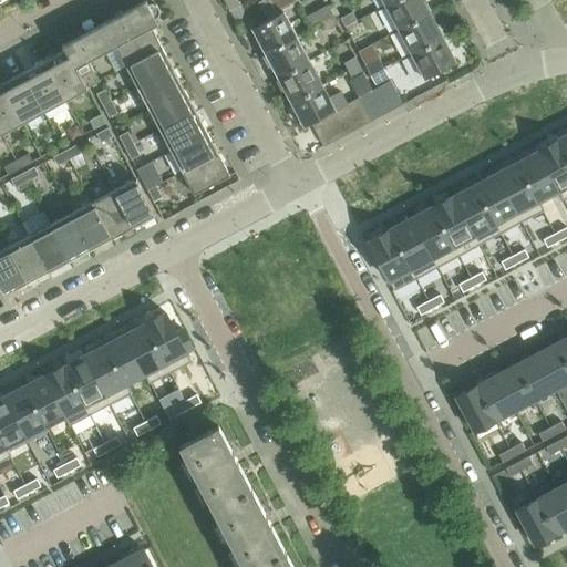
[(152,27),(158,23),(157,21),(157,22),(155,19),(158,17),(160,12),(158,8),(156,4),(152,3),(147,4),(146,0),(103,23),(115,45),(115,47),(152,27)]
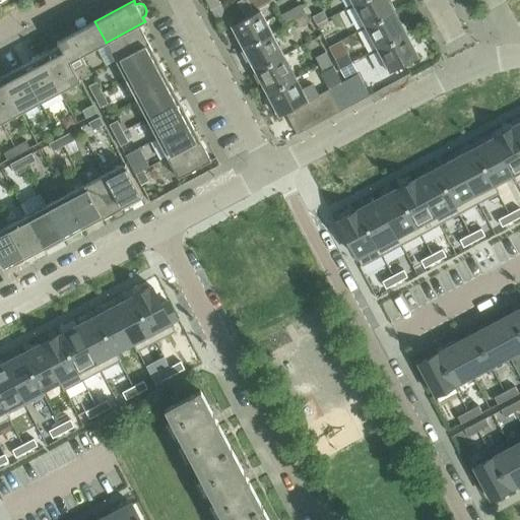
[(205,0),(218,23),(226,18),(216,0),(205,0)]
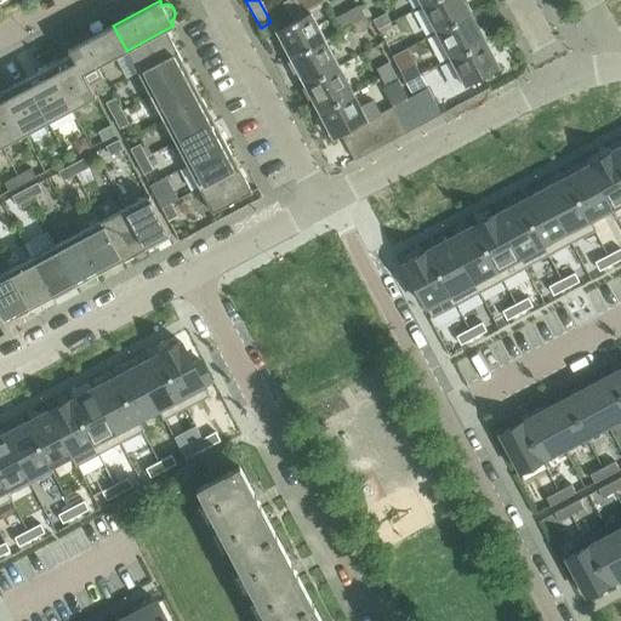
[(303,16),(294,0),(289,0),(283,4),(292,21),(303,16)]
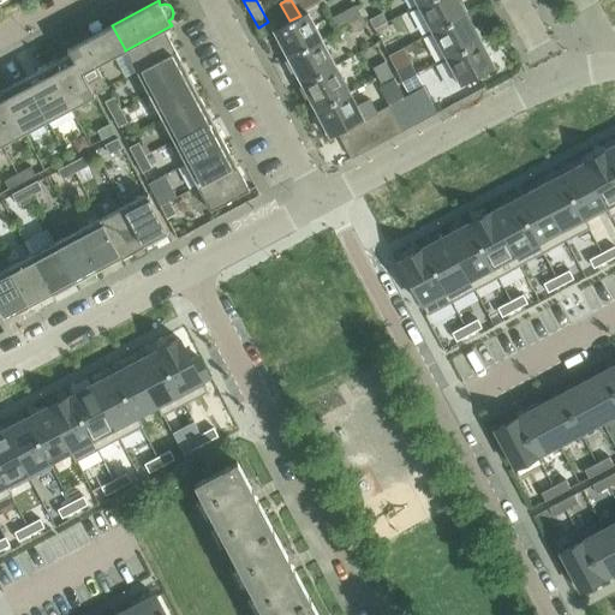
[(296,0),(300,11),(323,0),(296,0)]
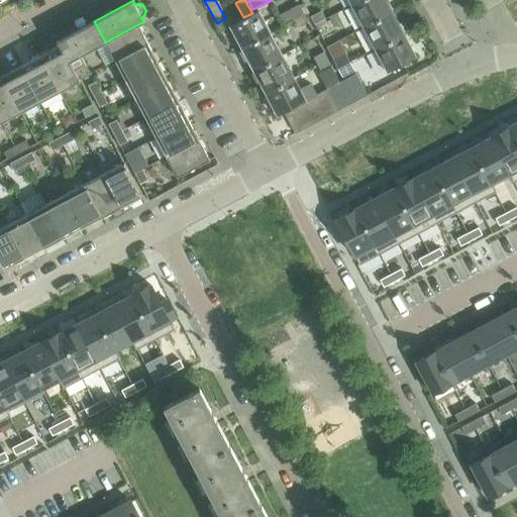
[(393,12),(386,0),(360,0),(351,5),(364,27),(393,12)]
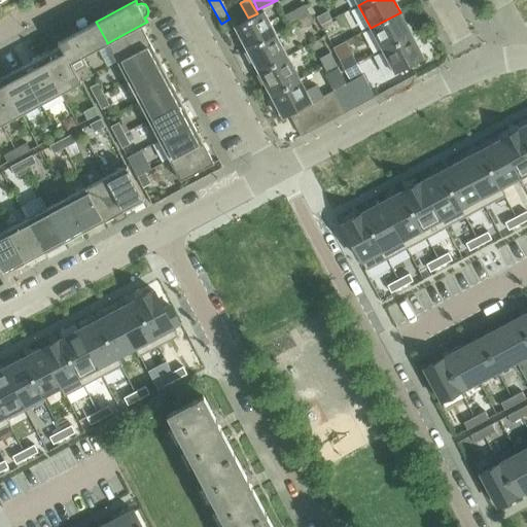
[(300,22),(314,13),(310,7),(296,14),(300,22)]
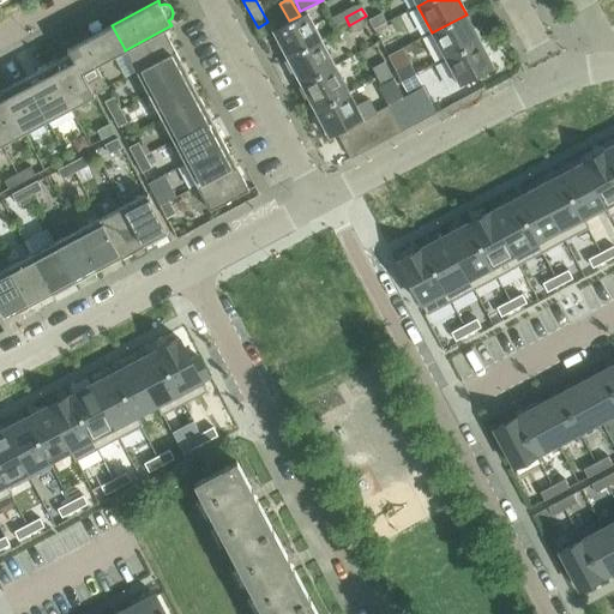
[(323,40),(308,13),(307,11),(300,16),(289,20),(272,30),(287,58),(323,40)]
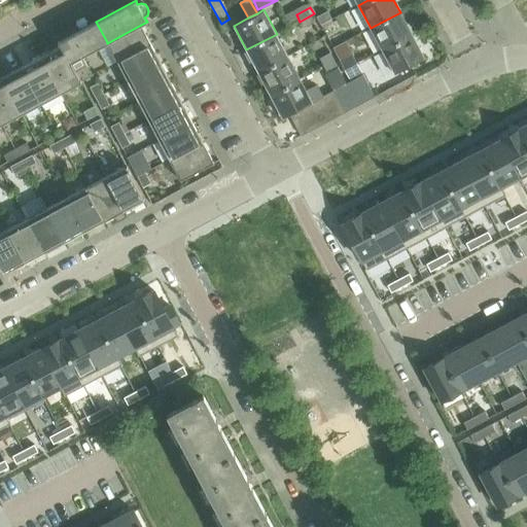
[(331,20),(327,11),(316,18),(317,20),(320,25),(331,20)]
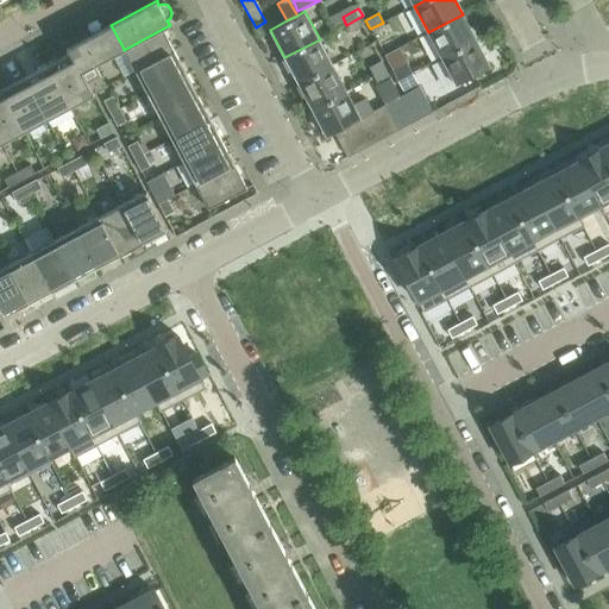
[(477,41),(463,14),(428,32),(443,58),(477,41)]
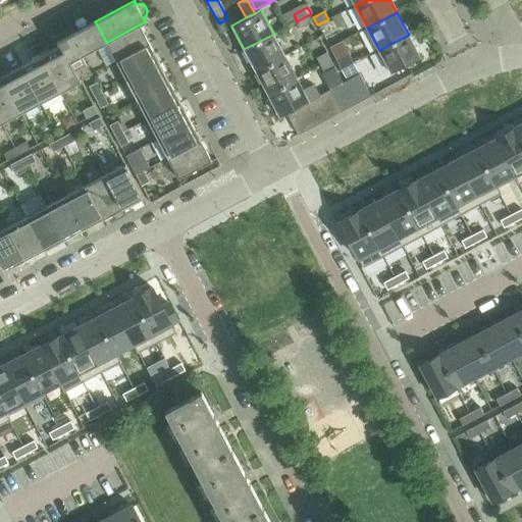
[(301,28),(314,19),(313,17),(311,13),(297,21),(301,28)]
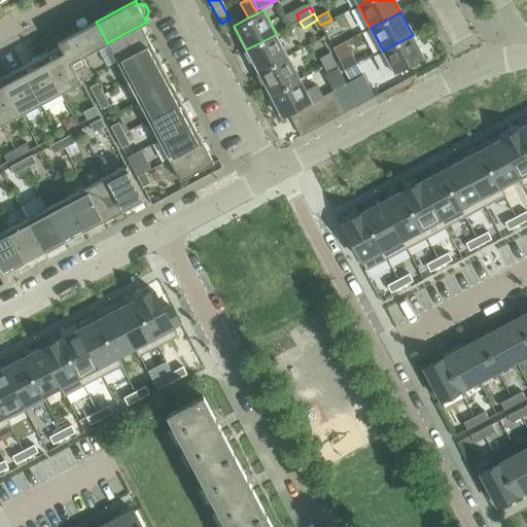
[(336,27),(331,20),(320,25),(324,32),(336,27)]
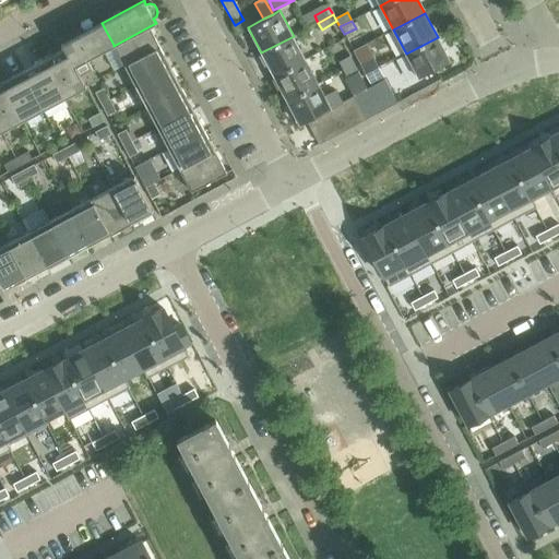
[(86,59),(114,45),(102,23),(61,44),(64,49),(79,76),(93,70),(86,59)]
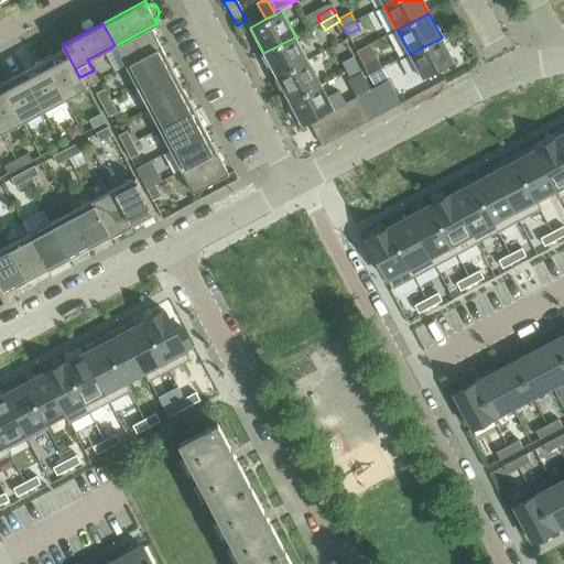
[(162,47),(155,35),(151,26),(115,46),(126,67),(162,47)]
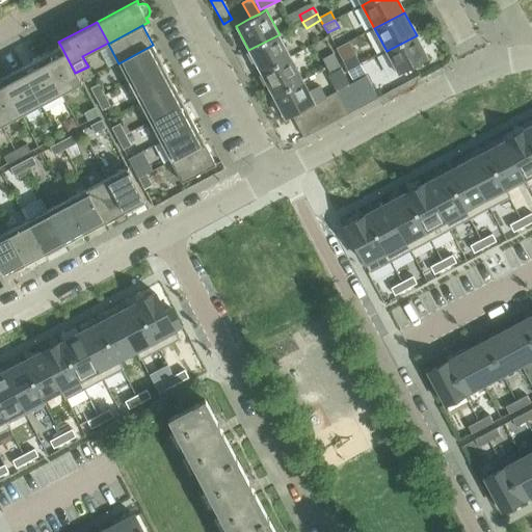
[(291,56),(280,34),(248,50),(261,73),(291,56)]
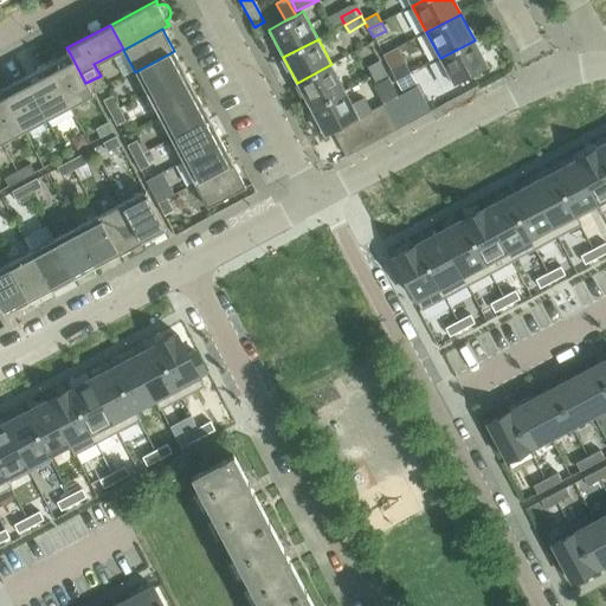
[(489,66),(475,40),(440,58),(455,84),(489,66)]
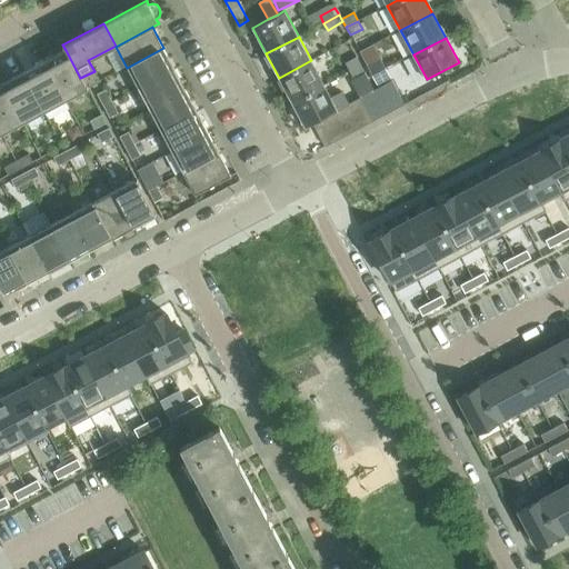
[(173,69),(173,68),(163,48),(127,68),(138,88),(173,69)]
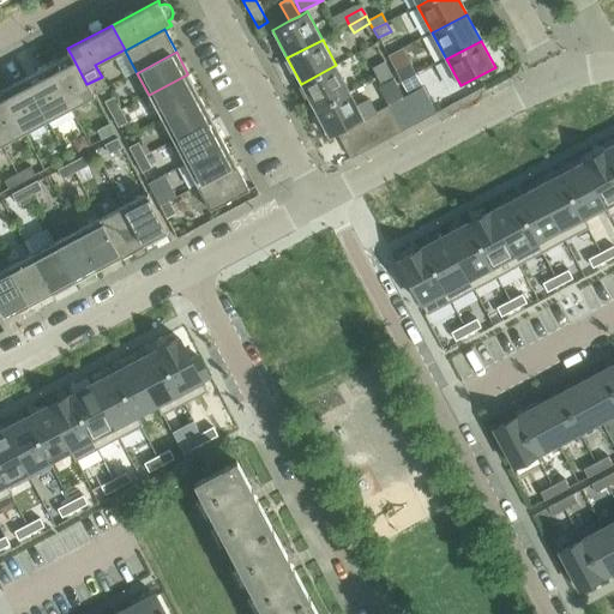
[(86,84),(71,54),(48,66),(70,108),(92,96),(86,84)]
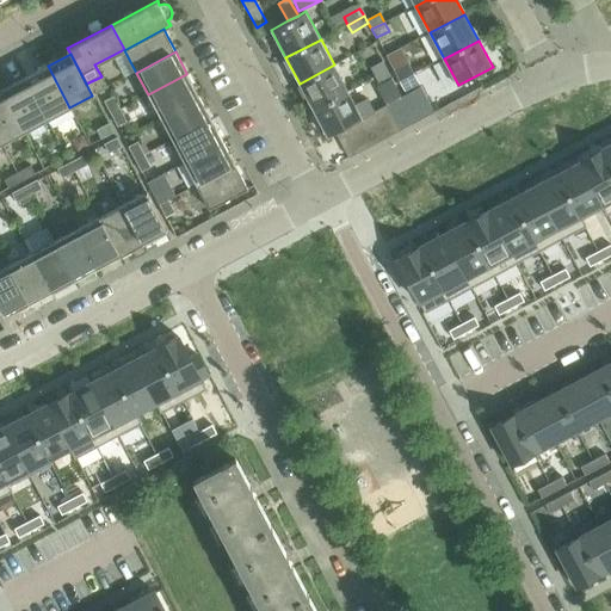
[(387,71),(383,62),(371,68),(376,76),(387,71)]
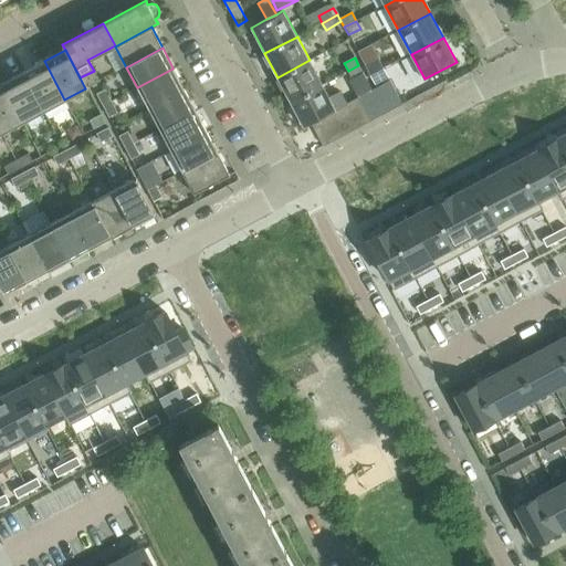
[(323,85),(310,60),(278,77),(291,103),(323,85)]
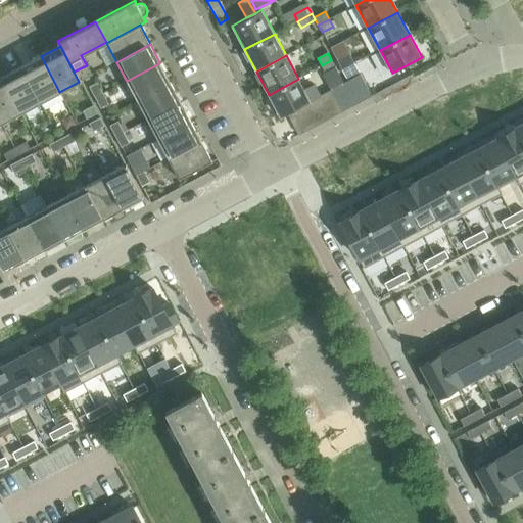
[(59,92),(41,56),(21,66),(40,102),(59,92)]
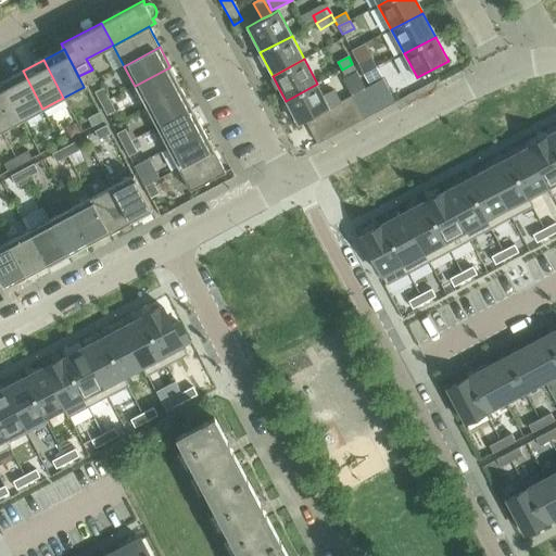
[(375,68),(370,60),(359,65),(365,74),(375,68)]
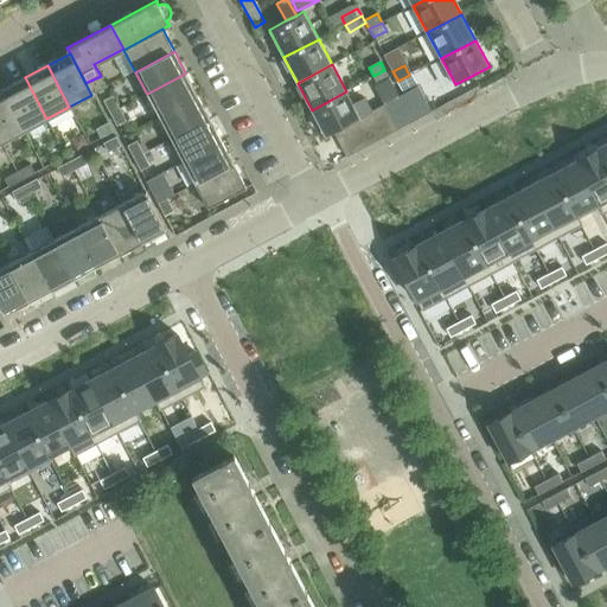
[(389,77),(384,70),(374,76),(377,84),(389,77)]
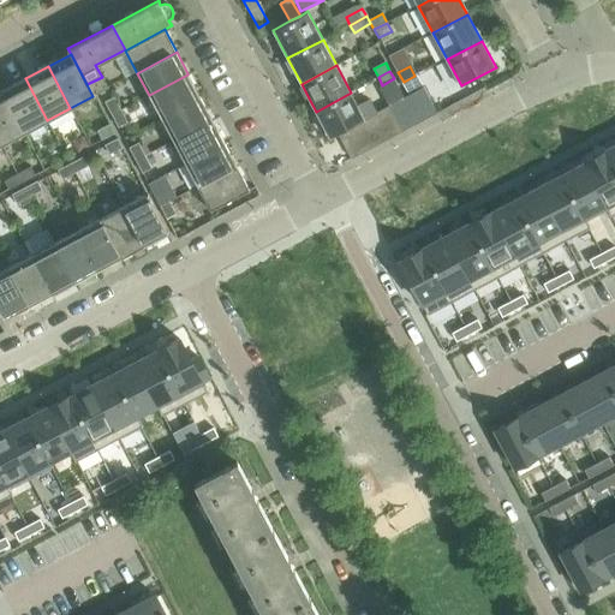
[(201,97),(193,84),(187,75),(149,95),(161,118),(201,97)]
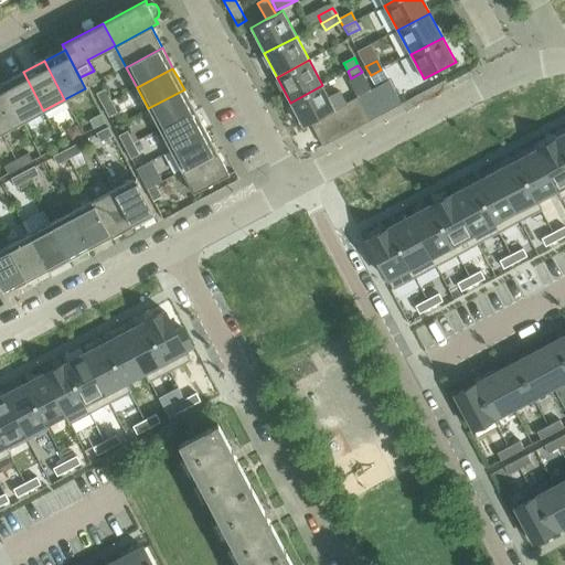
[(385,76),(381,70),(371,75),(374,82),(385,76)]
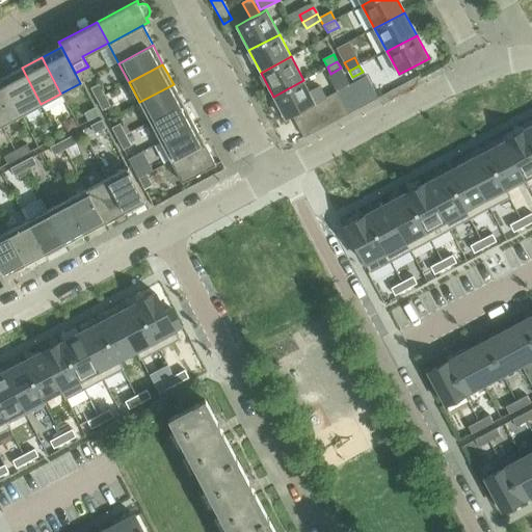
[(92,75),(88,67),(75,73),(80,83),(94,76),(92,75)]
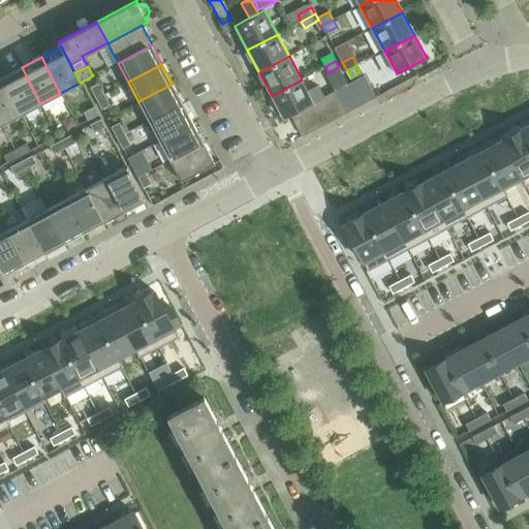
[(40,103),(22,67),(2,78),(21,114),(40,103)]
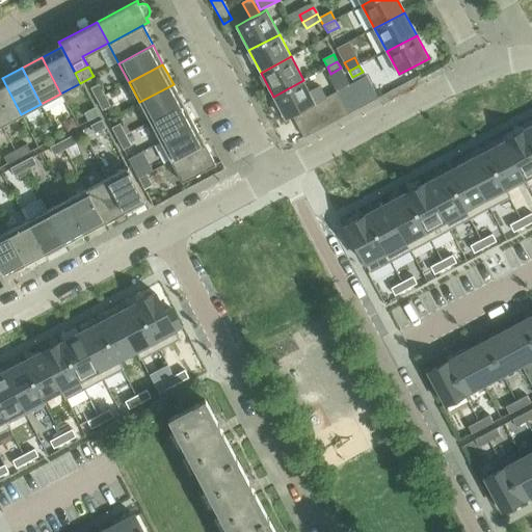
[(379,97),(367,76),(354,82),(367,103),(379,97)]
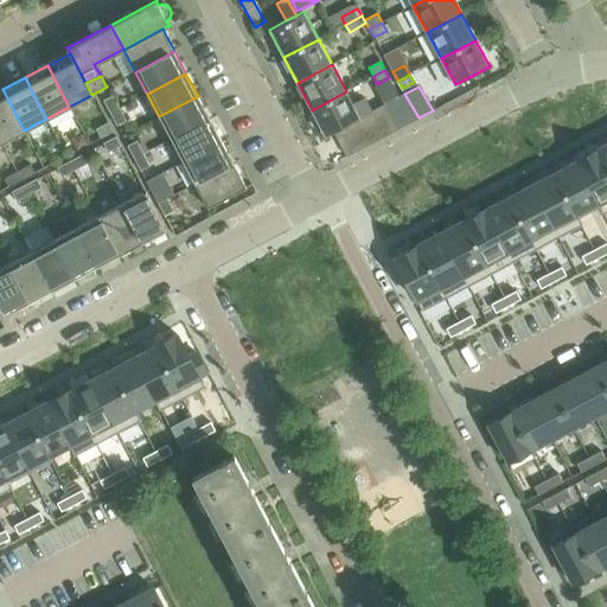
[(24,131),(2,89),(0,89),(0,140),(1,142),(24,131)]
